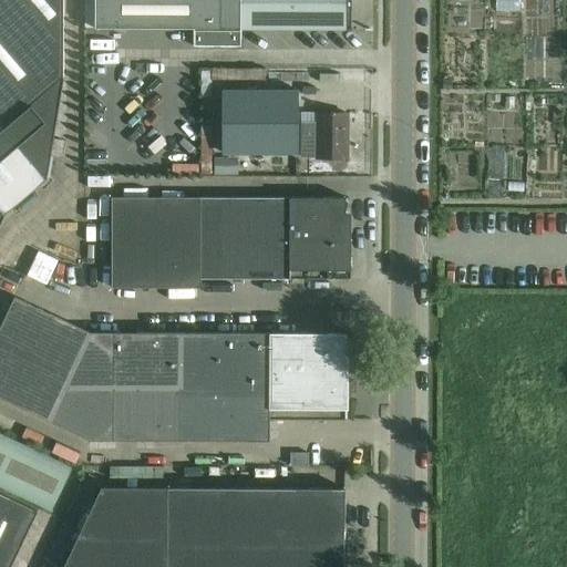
[(0,0),(0,125),(2,130),(47,179),(64,76),(63,0),(0,0)]
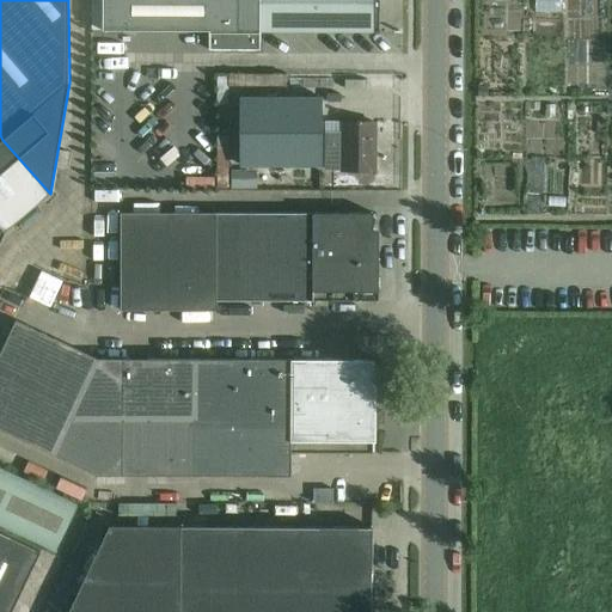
[(102,0),(102,30),(208,31),(208,50),(259,50),(259,31),(374,32),(374,0),(102,0)]
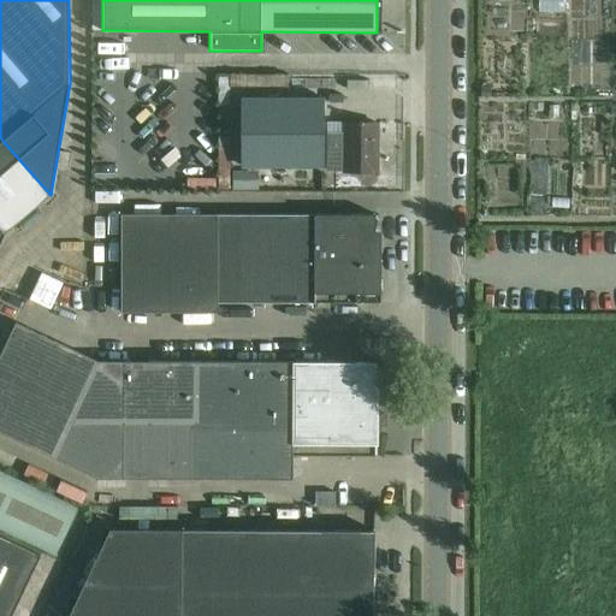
[(611,86),(600,86),(600,96),(611,96),(611,86)]
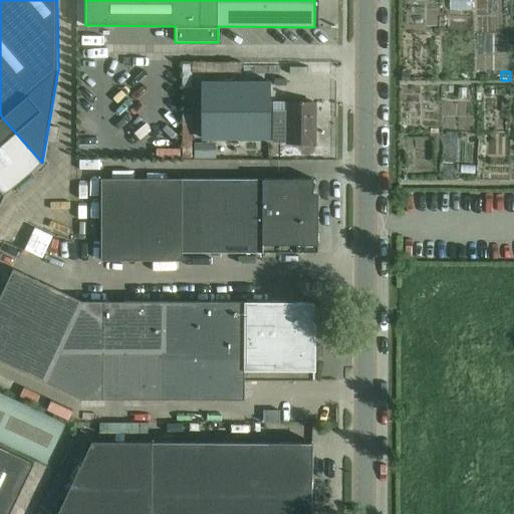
[(270,140),(270,82),(202,82),(202,140),(270,140)]
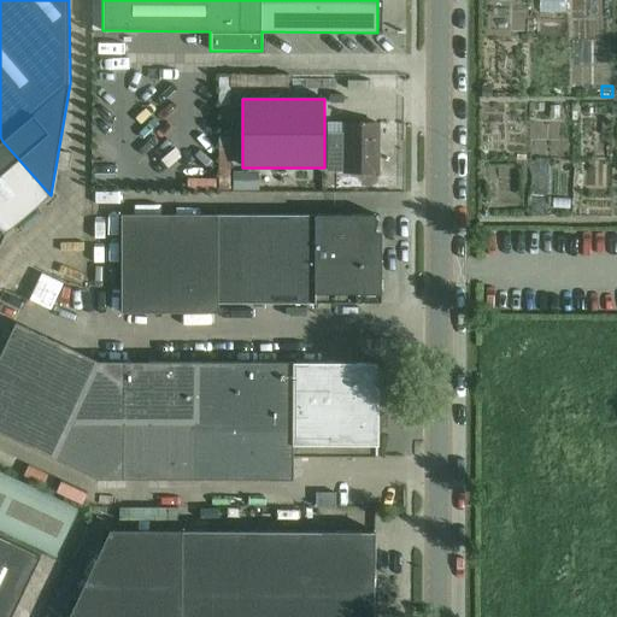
[(377,124),(345,124),(345,135),(328,135),(328,172),(344,172),(344,174),(377,174),(377,124)]
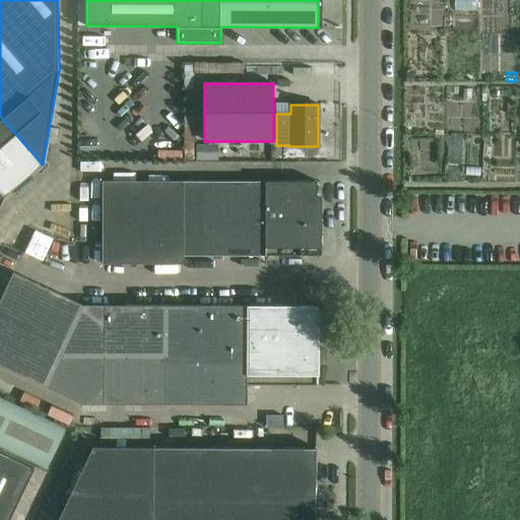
[(0,208),(5,197),(43,165),(2,119),(0,115),(0,208)]
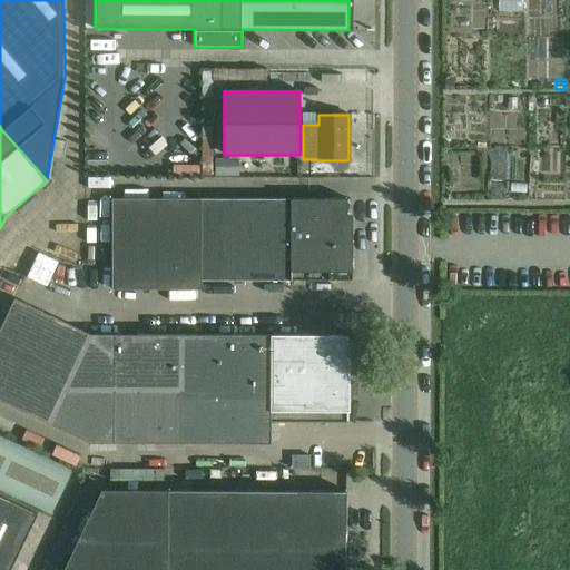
[(237,157),(215,156),(214,172),(236,173),(237,157)]
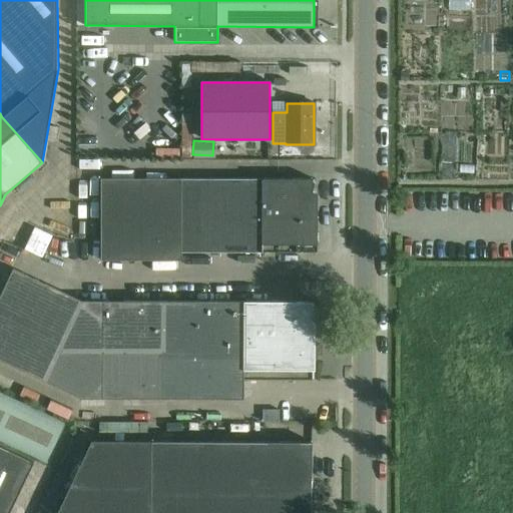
[(312,212),(312,179),(180,178),(180,182),(159,182),(159,218),(100,218),(99,260),(180,260),(180,252),(317,253),(317,212),(312,212)]
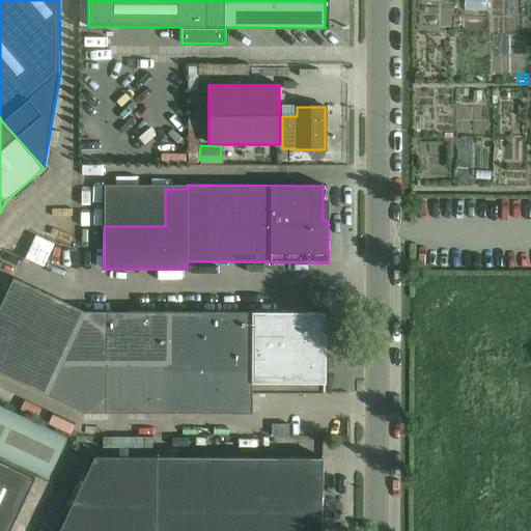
[(52,204),(53,215),(75,213),(74,202),(52,204)]
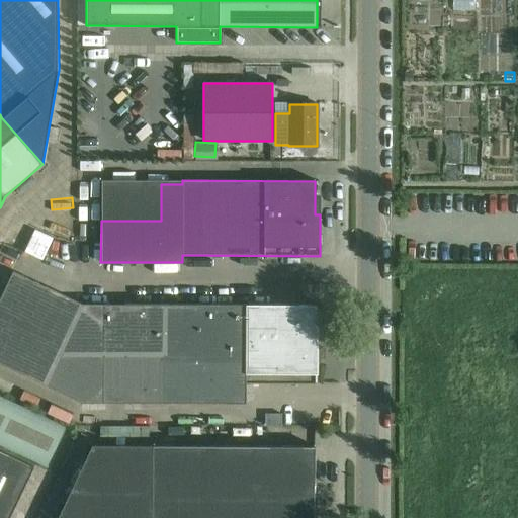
[(54,242),(64,244),(67,224),(48,221),(40,264),(50,266),(54,242)]
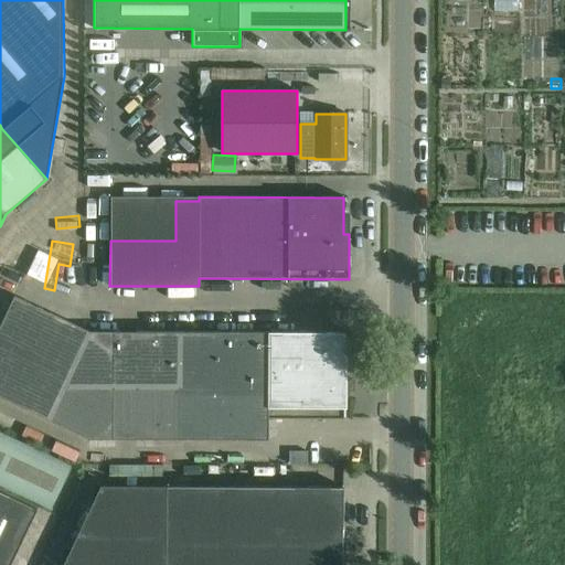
[(0,326),(0,397),(87,440),(179,439),(268,440),(268,419),(343,420),(343,396),(353,391),(353,382),(343,376),(343,333),(179,332),(89,332),(14,296),(0,326)]
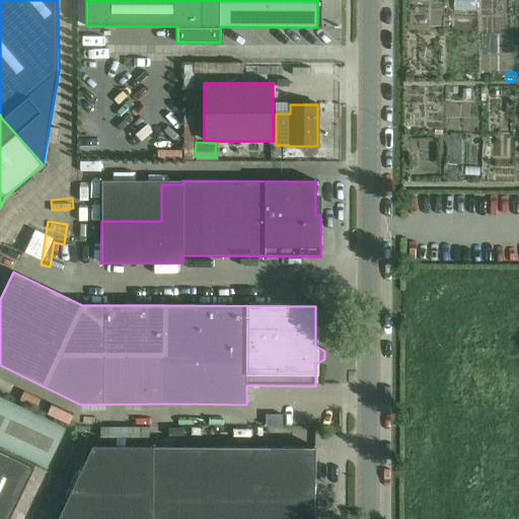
[(0,446),(46,468),(65,429),(0,397),(0,446)]
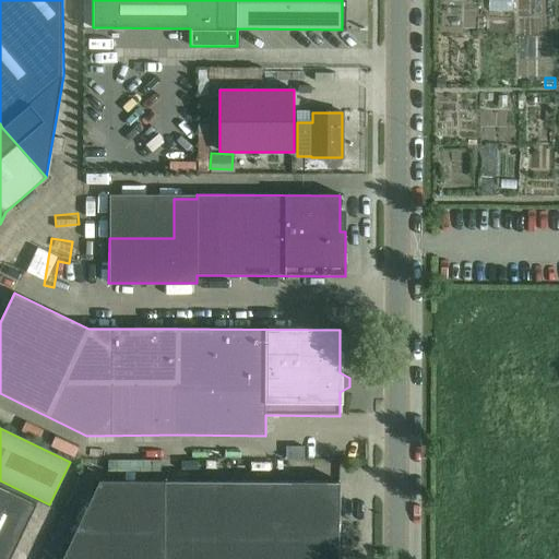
[(99,482),(75,532),(62,558),(339,558),(340,483),(99,482)]
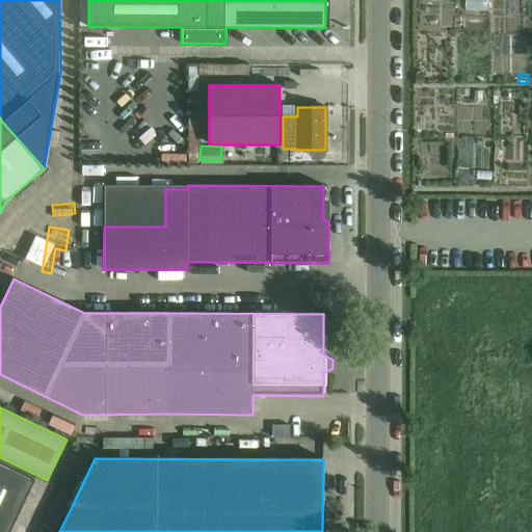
[(0,531),(10,531),(35,481),(0,463),(0,531)]
